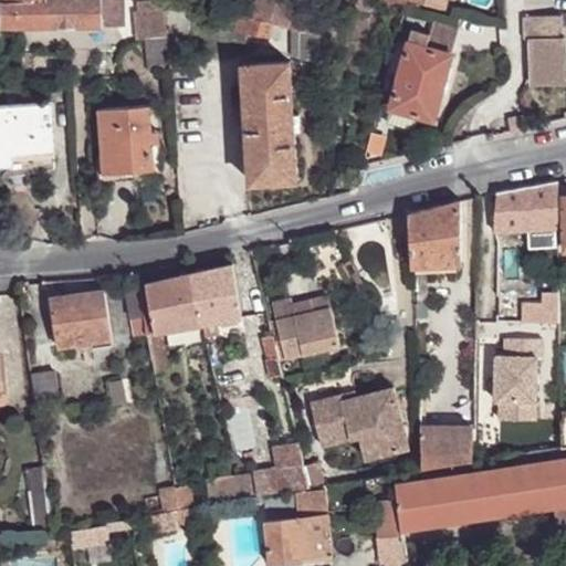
[(1,0),(2,28),(18,27),(17,2),(17,0),(1,0)]
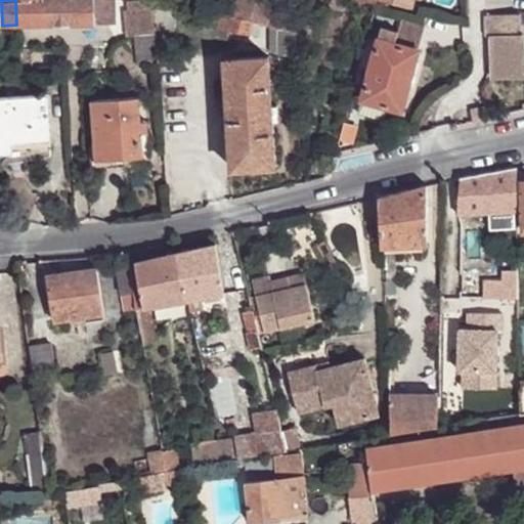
[(15,2),(16,25),(116,25),(115,0),(60,0),(46,1),(15,2)]
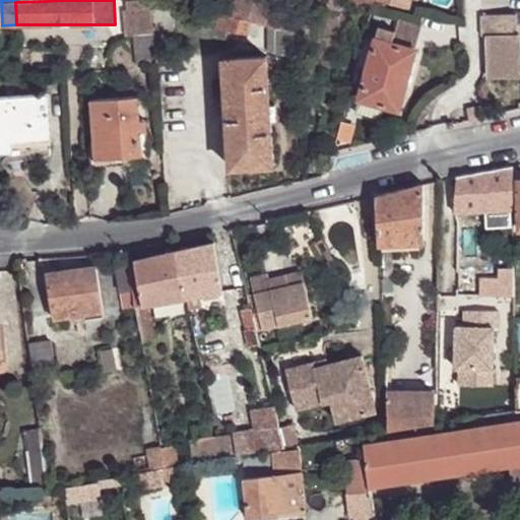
[(175,30),(179,3),(165,0),(151,0),(152,4),(154,29),(175,30)]
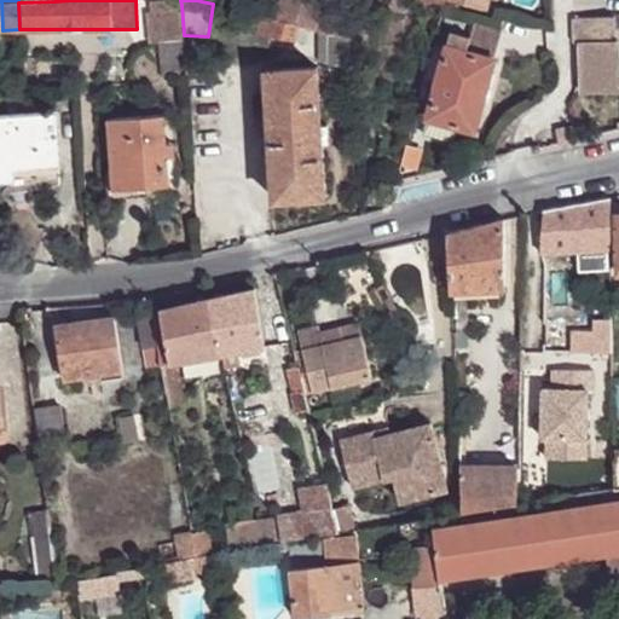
[(301,0),(295,25),(298,27),(310,30),(314,30),(318,15),(320,15),(320,13),(324,3),(322,3),(322,0),(301,0)]
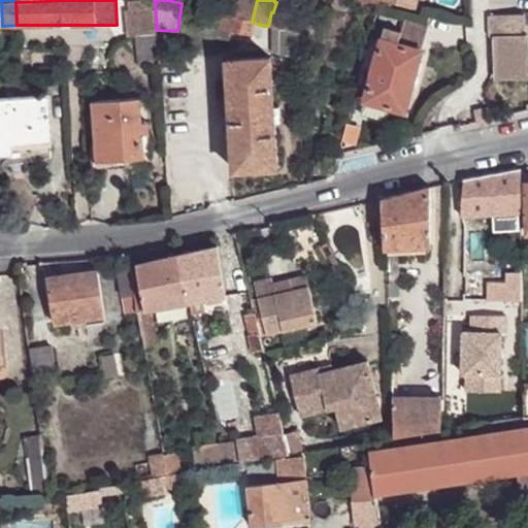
[(129,34),(157,31),(157,30),(155,4),(126,8),(129,34)]
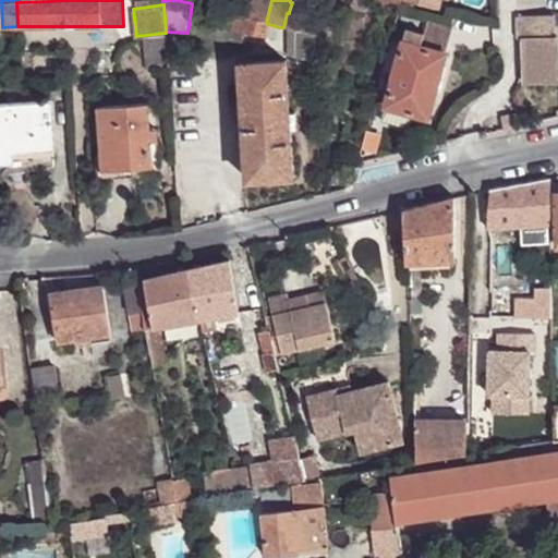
[(557,24),(557,25),(556,15),(521,16),(522,38),(525,38),(528,83),(557,82),(557,24)]
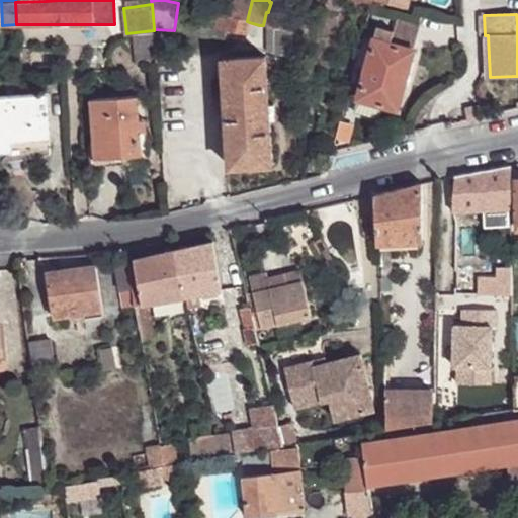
[(247,21),(229,17),(226,29),(228,30),(246,34),(249,22),(247,21)]
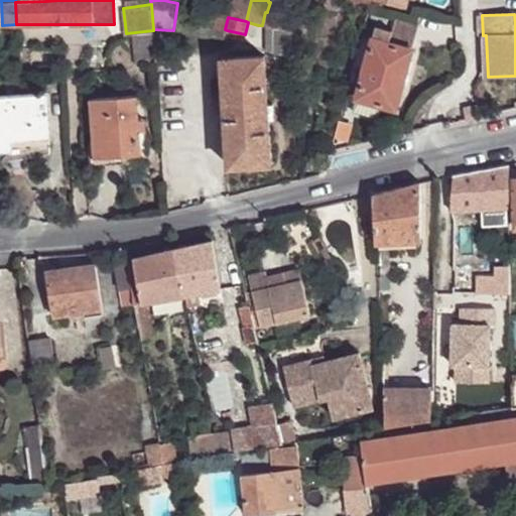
[(258,25),(248,22),(245,34),(245,35),(256,35),(258,25)]
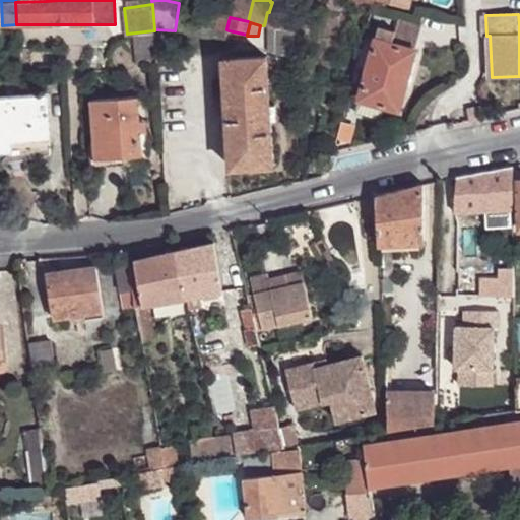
[(296,35),(269,27),(268,52),(298,59),(296,35)]
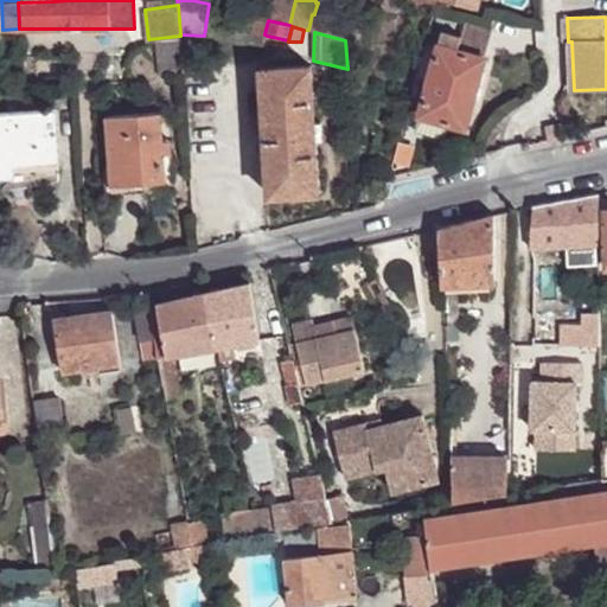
[(288,40),(267,36),(264,49),(286,55),(288,42),(288,40)]
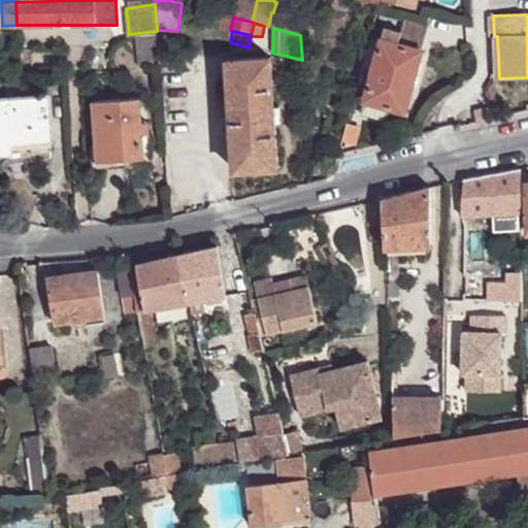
[(152,35),(137,36),(138,60),(153,59),(152,35)]
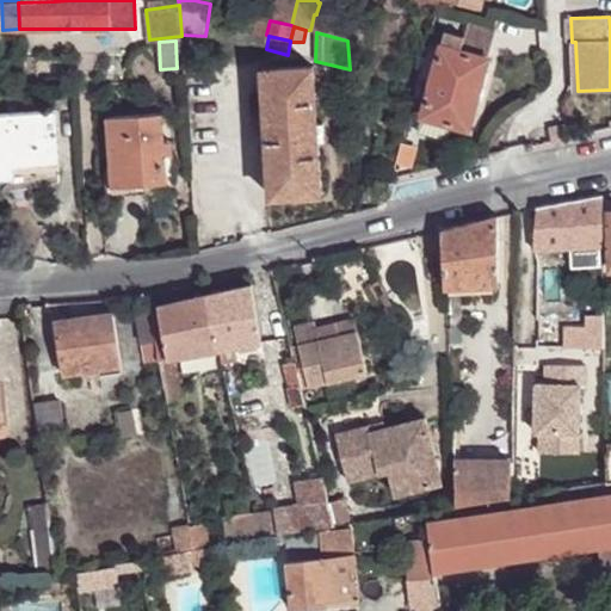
[(442,48),(429,44),(411,111),(424,113),(442,48)]
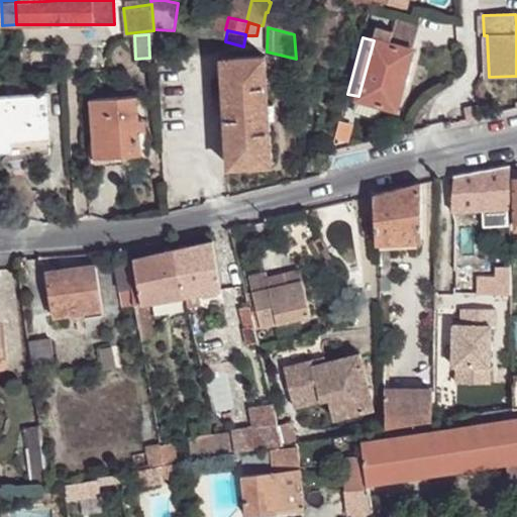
[(374,37),(374,40),(358,96),(358,99),(397,109),(412,48),(374,37)]
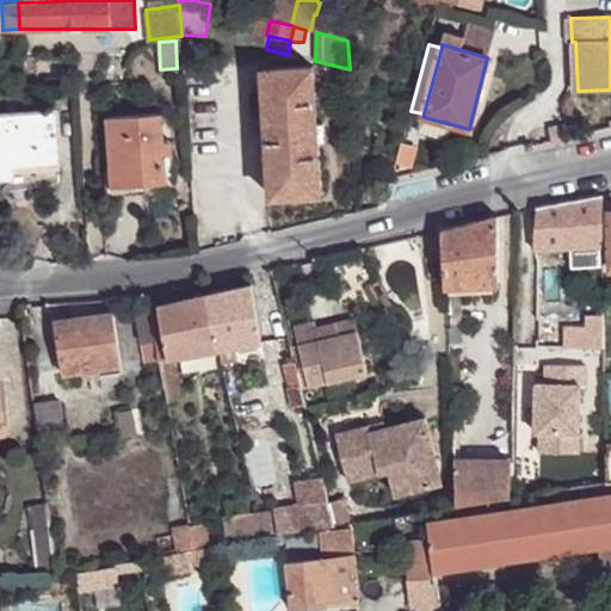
[(319,137),(318,122),(313,67),(263,71),(272,197),(321,193),(319,137)]
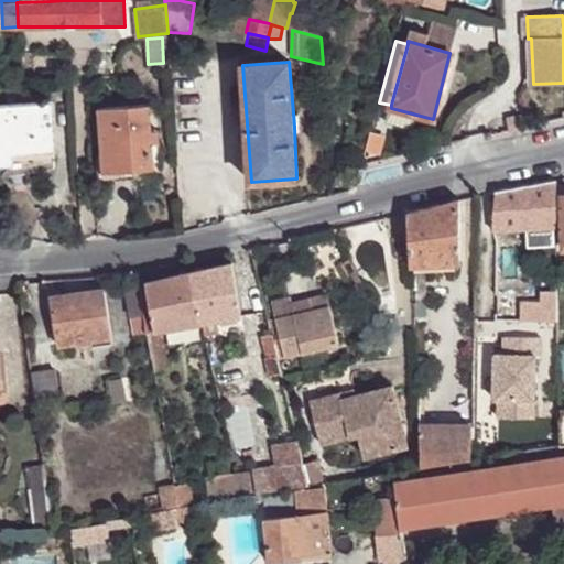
[(0,164),(13,164),(13,152),(39,151),(38,130),(54,129),(53,102),(0,106),(0,164)]
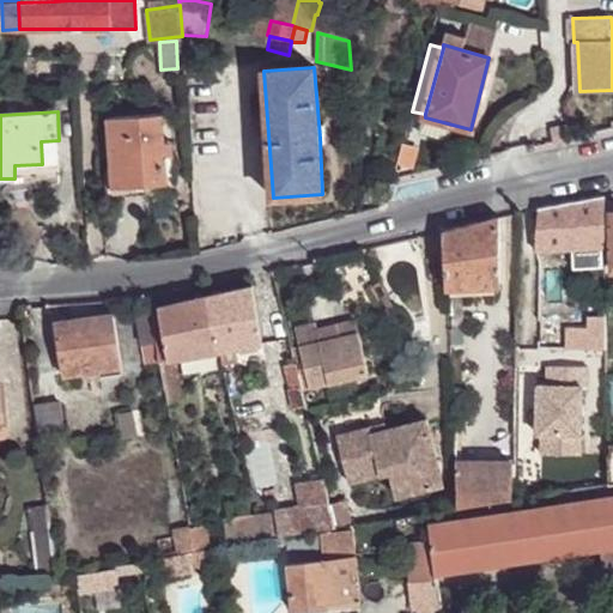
[(167,158),(167,144),(164,113),(110,116),(113,180),(149,178),(149,183),(169,182),(167,158)]
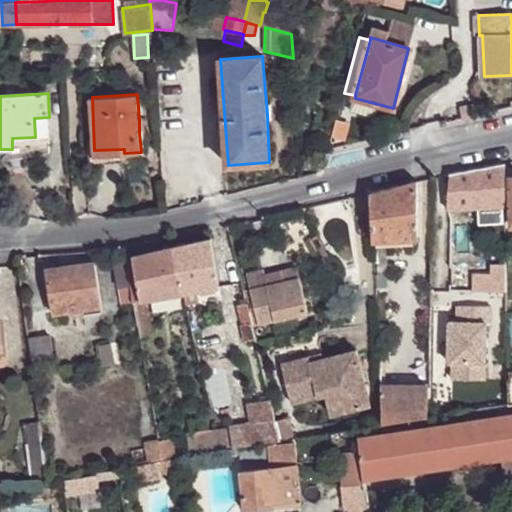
[(463,119),(475,116),(472,104),(460,106),(463,119)]
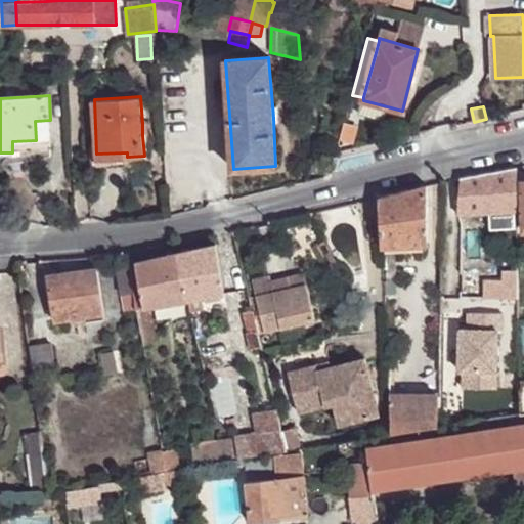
[(52,149),(50,120),(35,121),(36,140),(12,141),(12,153),(52,149)]
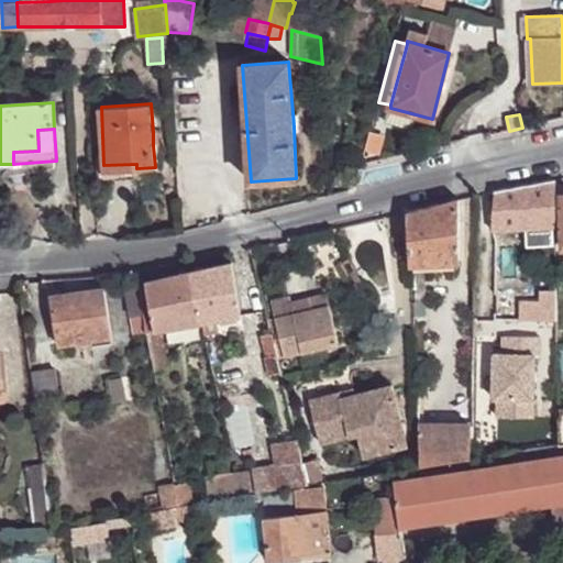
[(383,134),(371,131),(367,143),(365,151),(377,153),(383,134)]
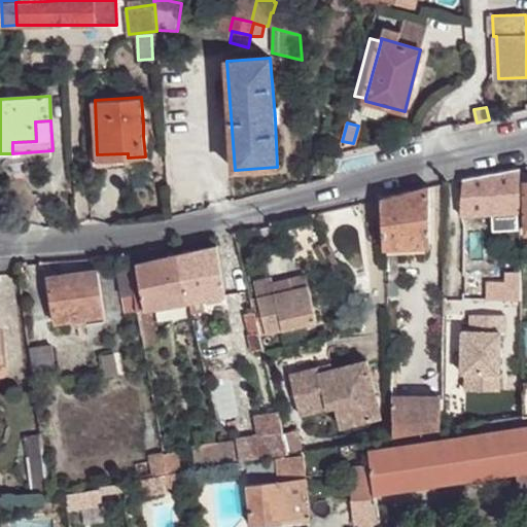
[(342,141),(344,134),(331,131),(326,147),(339,151),(342,141)]
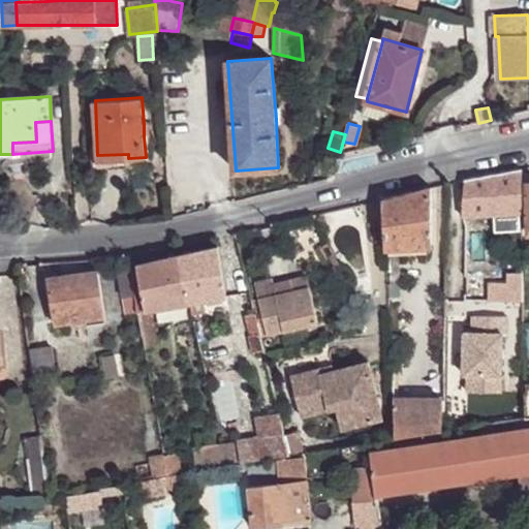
[(128,170),(128,158),(98,160),(97,155),(93,156),(94,172),(128,170)]
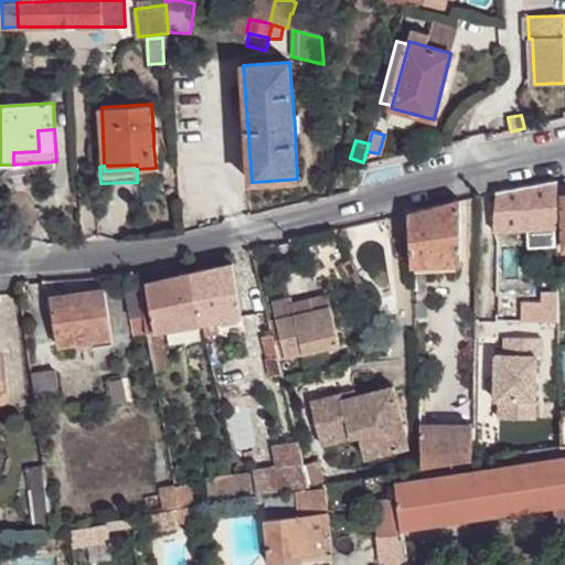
[(531,244),(557,243),(556,180),(497,191),(494,232),(530,230),(531,244)]
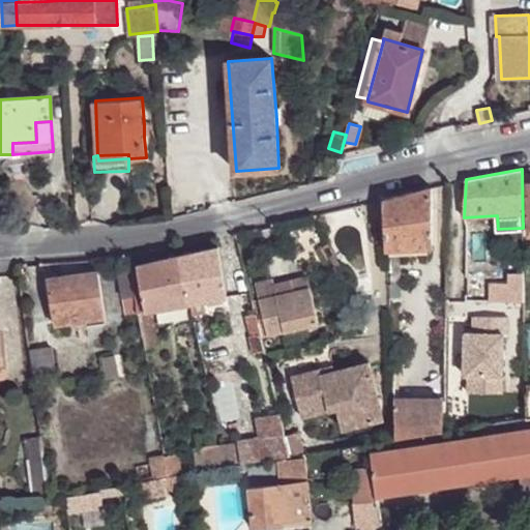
[(384,198),(387,247),(432,245),(433,186),(384,198)]
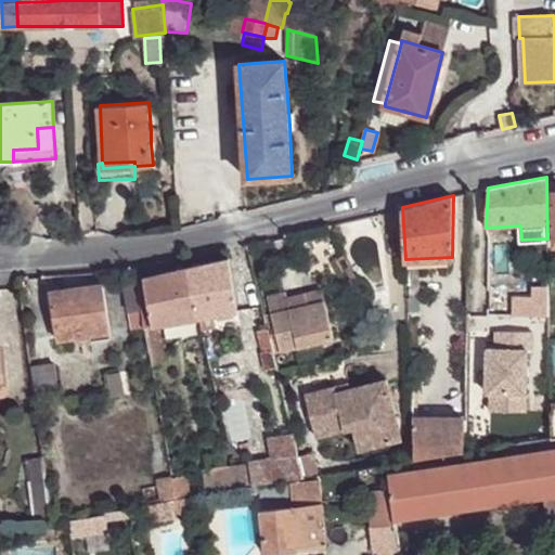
[(405,259),(405,271),(452,269),(452,257),(405,259)]
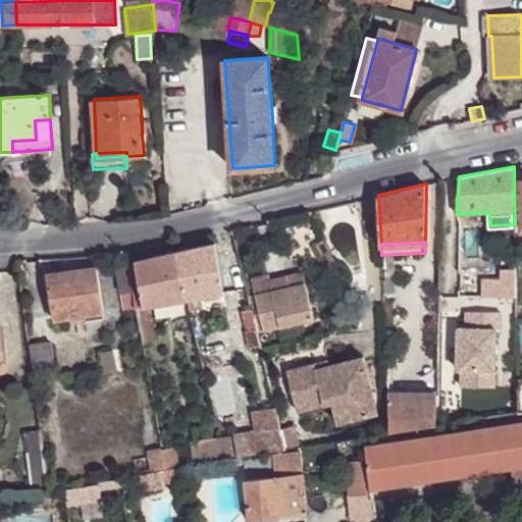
[(214,243),(179,251),(188,298),(224,291),(214,243)]
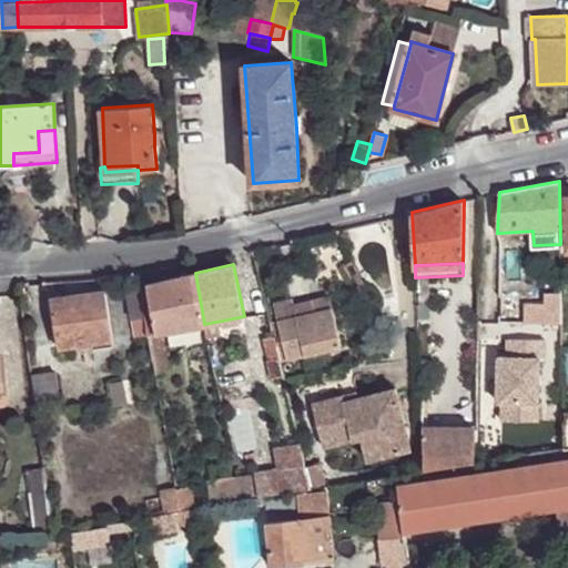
[(195,273),(192,273),(148,284),(156,334),(162,333),(204,324),(195,273)]
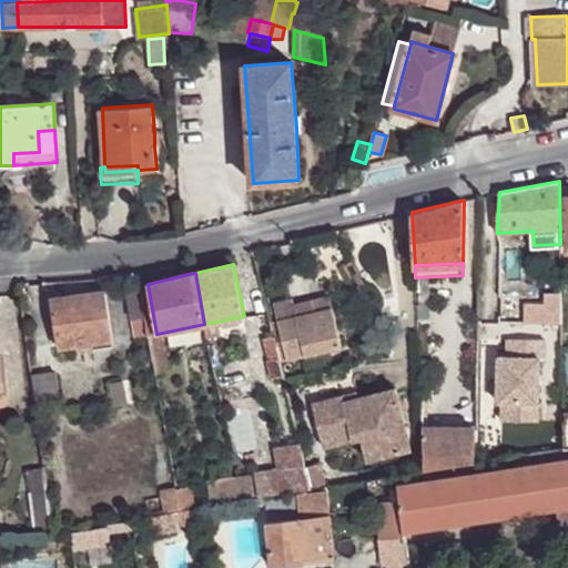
[(150,335),(141,288),(127,291),(131,318),(134,317),(138,337),(150,335)]
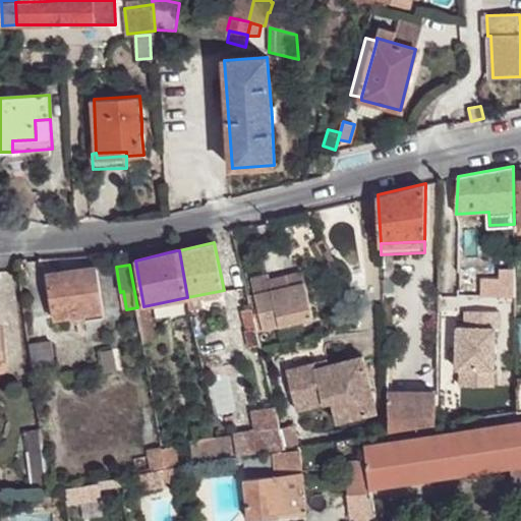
[(48,273),(54,317),(73,315),(84,313),(104,311),(98,266),(48,273)]
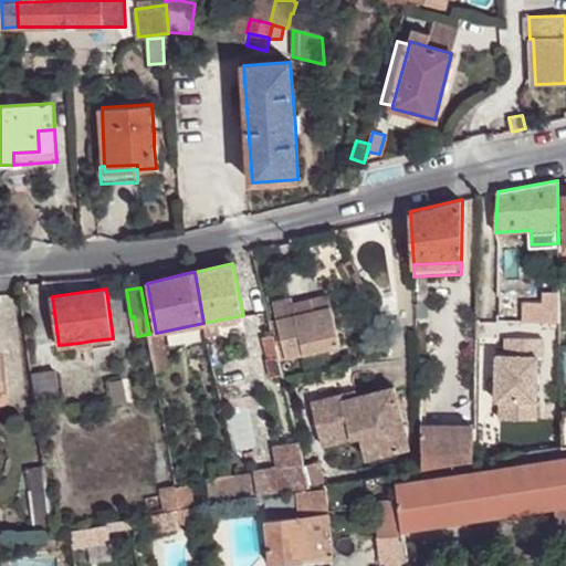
[(544,303),(559,303),(559,291),(544,291),(544,303)]
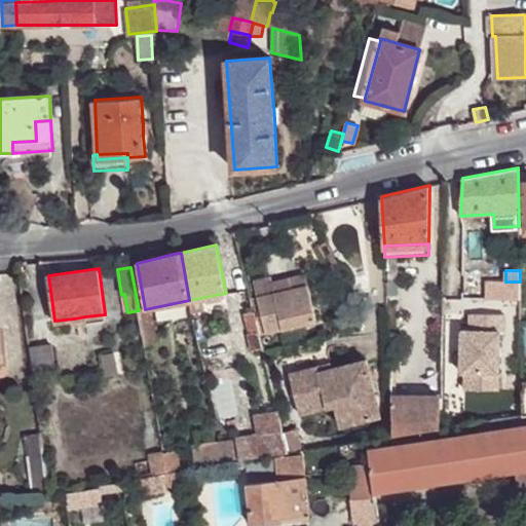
[(305,274),(290,277),(293,290),(308,287),(305,274)]
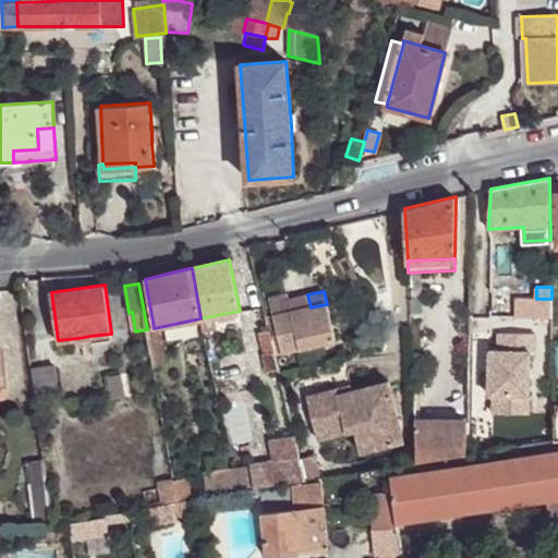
[(269,299),(274,316),(291,312),(288,299),(287,294),(269,299)]
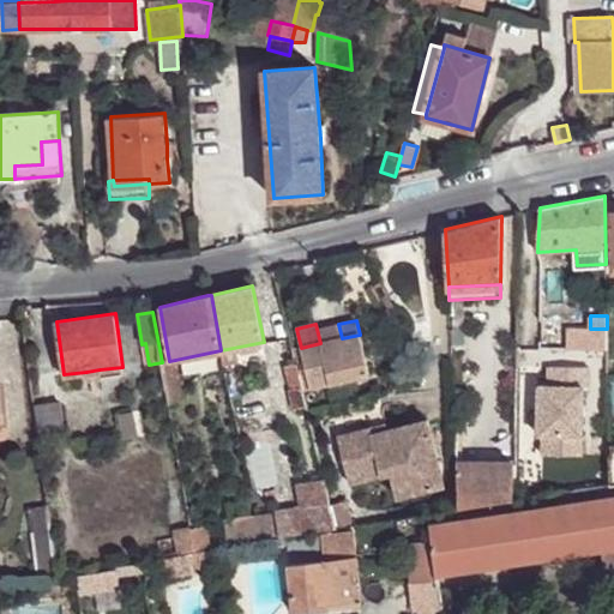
[(320,343),(301,348),(309,387),(369,374),(360,335),(342,338),(338,324),(317,329),(320,343)]
